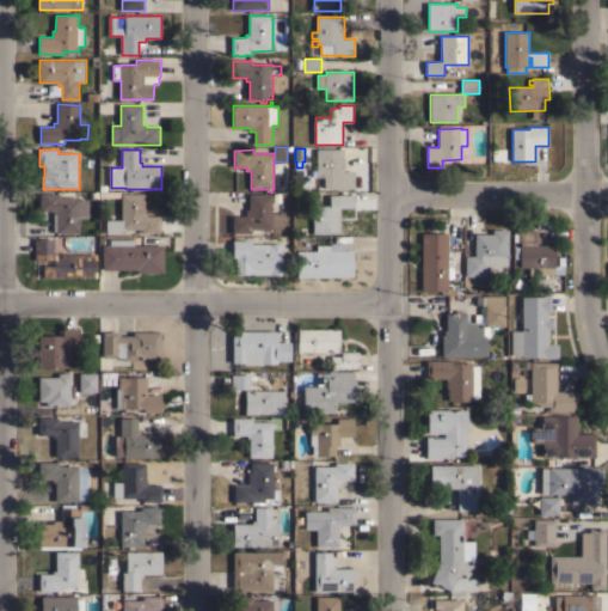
[(344,172),(356,172),(356,189),(331,189),(331,188),(325,188),(325,178),(318,178),(318,150),(344,150),(344,172)]
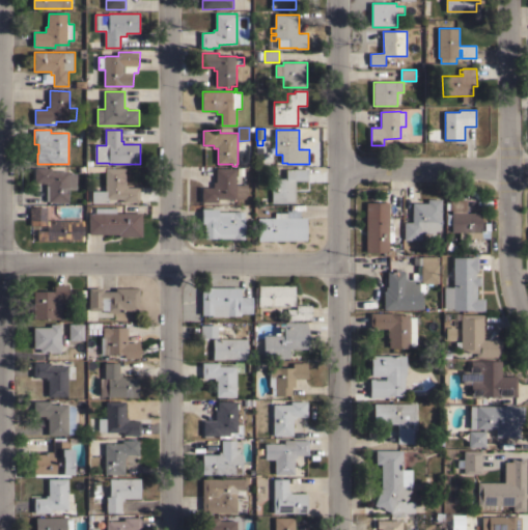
[(52,169),(52,172),(70,172),(70,174),(78,174),(78,190),(71,190),(71,203),(50,203),(50,186),(48,186),(48,184),(36,184),(36,169),(52,169)]
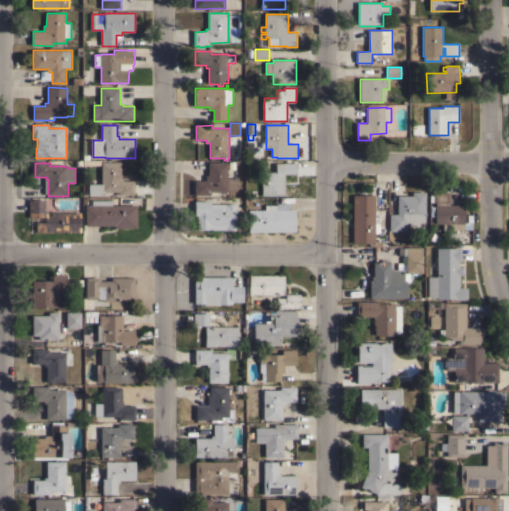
[(90,196),(90,185),(103,185),(103,163),(121,163),(121,179),(124,179),(124,181),(135,181),(135,196),(119,196),(119,192),(105,192),(105,196),(90,196)]
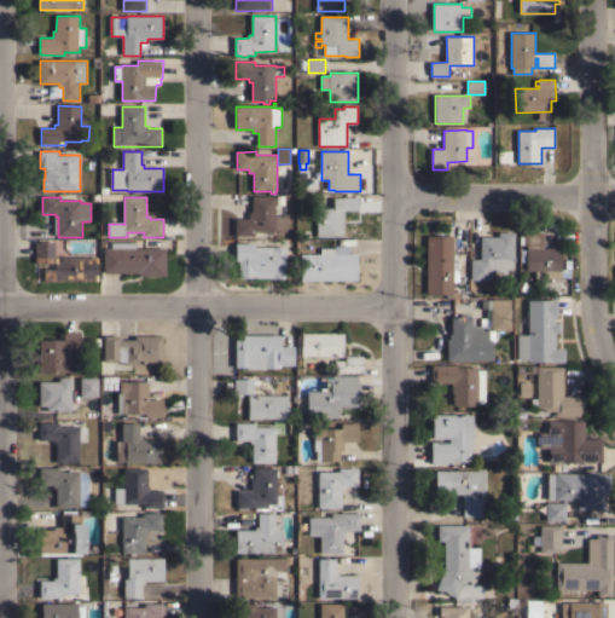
[(288,230),(286,231),(283,232),(255,232),(255,237),(236,237),(236,219),(249,219),(249,213),(253,213),(253,197),(276,197),(276,217),(289,217),(289,226),(288,230)]
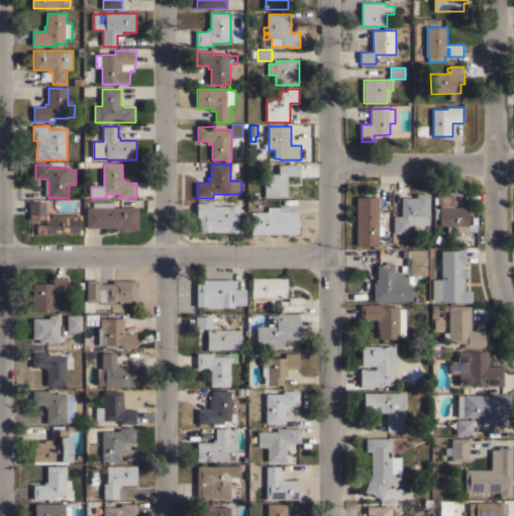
[(266,198),(266,175),(280,174),(280,166),(301,166),(301,177),(288,177),(288,198),(266,198)]
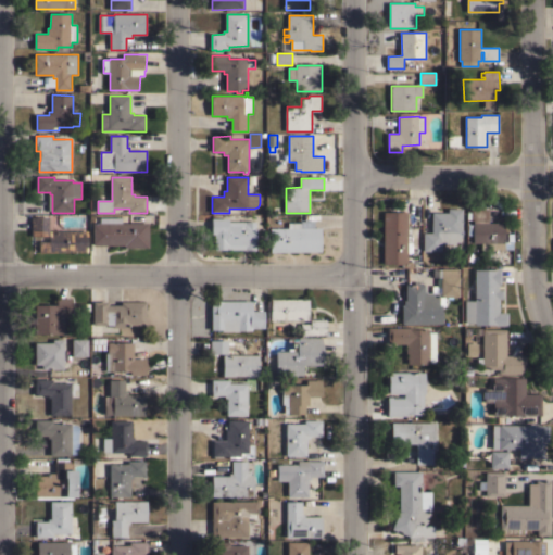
[(443,244),(443,252),(425,252),(425,234),(432,234),(432,213),(449,213),(449,210),(463,209),(463,237),(462,237),(462,242),(454,244),(443,244)]
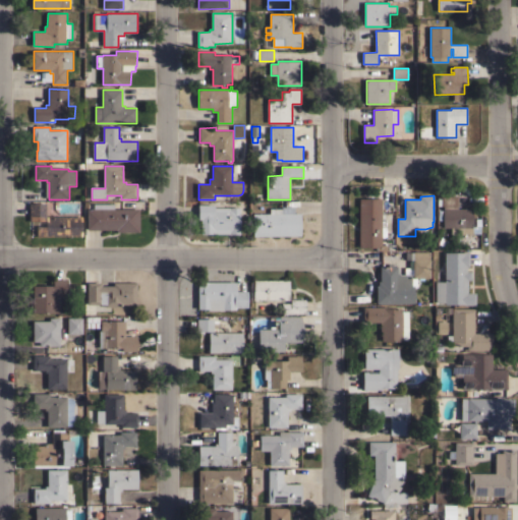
[(459,196),(459,209),(473,209),(473,228),(461,228),(461,235),(454,235),(453,228),(445,228),(445,207),(442,207),(442,196),(459,196)]
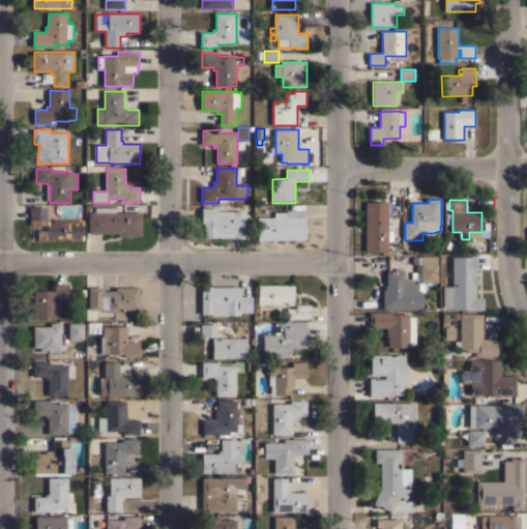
[(389,250),(403,250),(403,255),(396,255),(396,256),(384,256),(384,253),(367,253),(367,202),(389,202),(389,250)]
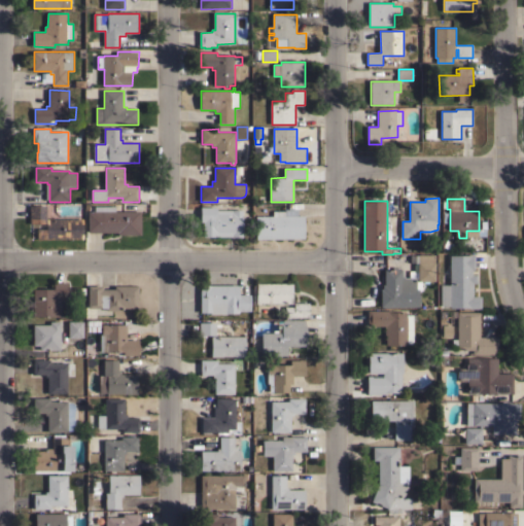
[(38,240),(38,230),(47,230),(47,224),(32,224),(31,206),(47,206),(47,219),(84,219),(84,240),(38,240)]
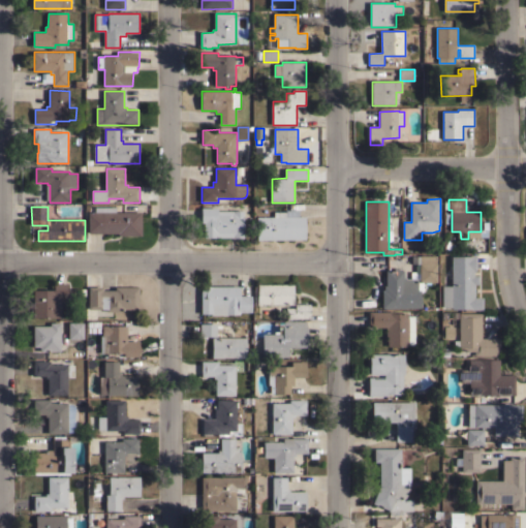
[(96,213),(96,208),(117,208),(117,213),(143,213),(143,237),(119,237),(119,234),(90,235),(90,213),(96,213)]
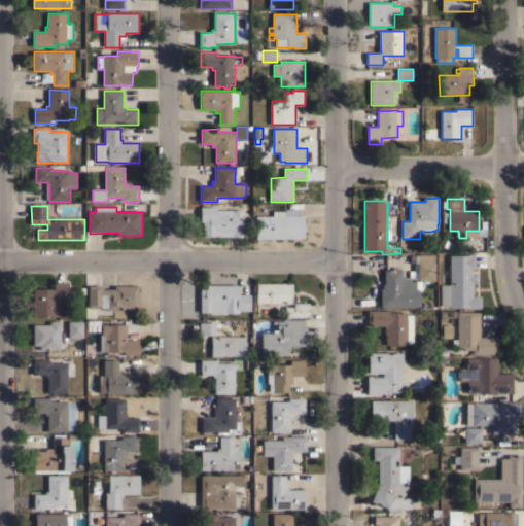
[(204,237),(204,222),(202,222),(202,208),(217,208),(217,210),(244,210),(244,237),(204,237)]
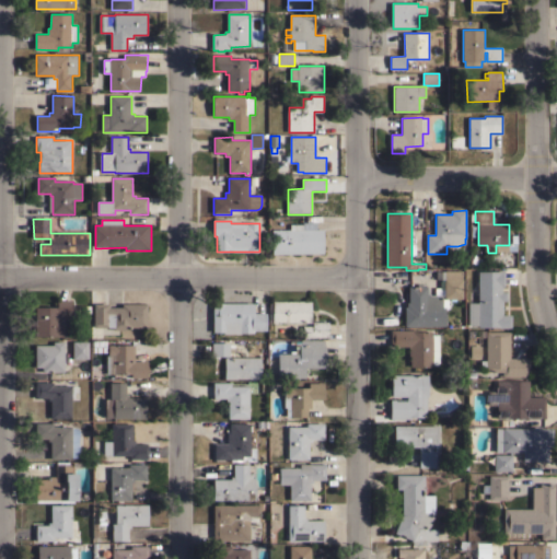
[(274,255),(273,231),(291,230),(291,224),(304,224),(304,223),(317,223),(317,230),(324,230),(325,254),(274,255)]
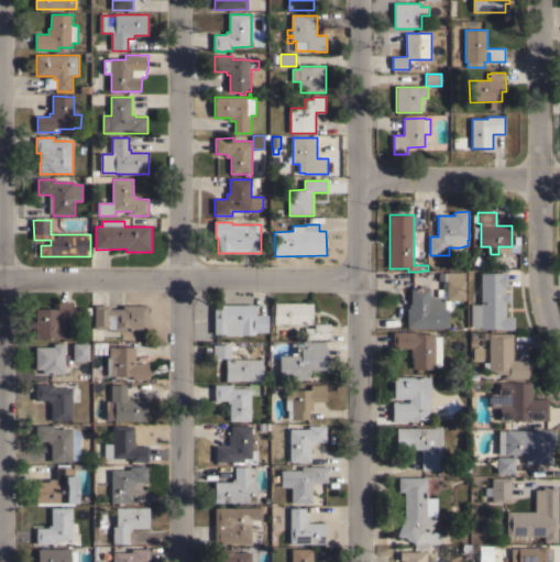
[(448,273),(467,273),(467,301),(448,301),(448,273)]
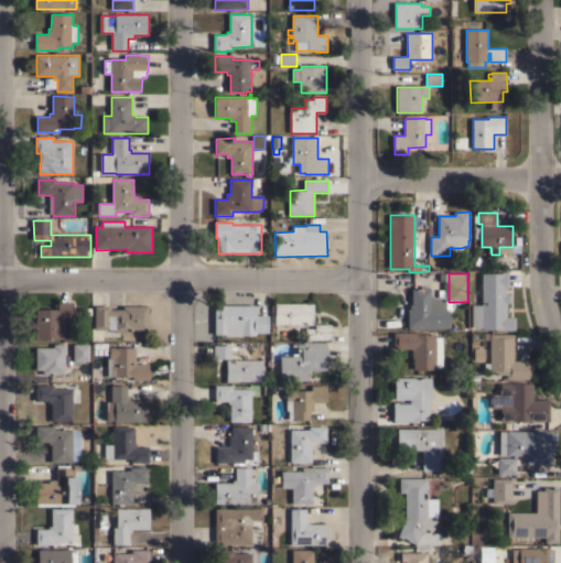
[(473,305),(483,305),(483,274),(503,273),(508,273),(509,289),(506,289),(506,294),(511,294),(511,303),(507,303),(507,317),(516,317),(516,331),(504,331),(504,329),(483,331),(483,328),(473,328),(473,305)]
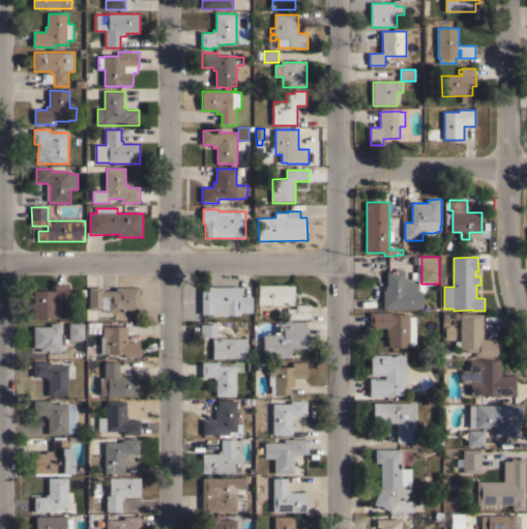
[(384,310),(384,291),(385,291),(385,287),(388,287),(387,272),(400,271),(399,270),(404,270),(404,271),(406,271),(406,278),(408,278),(408,281),(419,280),(419,291),(422,291),(422,309),(384,310)]
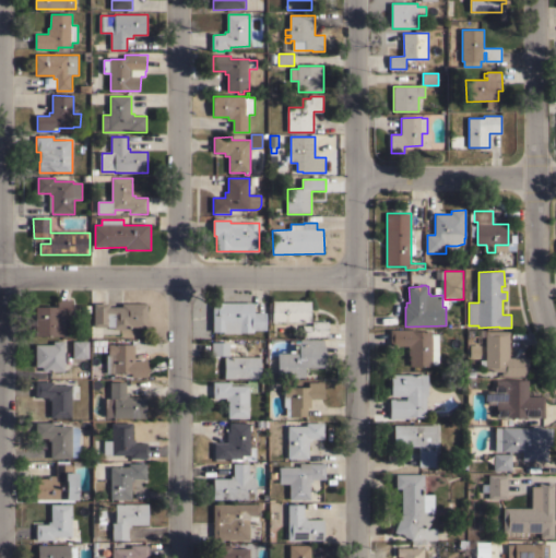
[(36,307),(58,307),(58,300),(73,300),(73,316),(66,316),(66,336),(37,336),(36,307)]
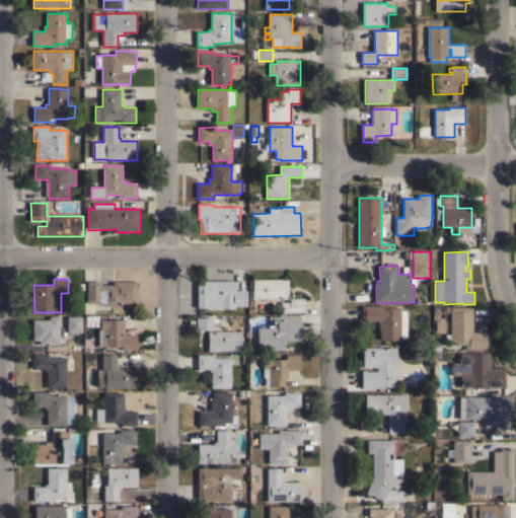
[(289,280),(289,300),(253,299),(253,279),(289,280)]
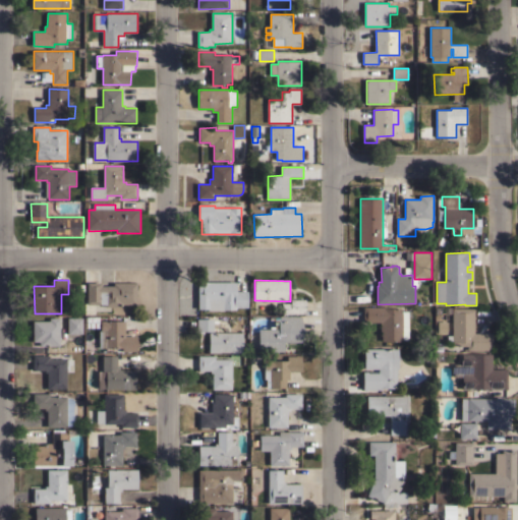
[(137,283),(137,305),(121,304),(121,307),(106,307),(106,305),(89,305),(89,283),(103,283),(103,287),(115,287),(115,283),(137,283)]
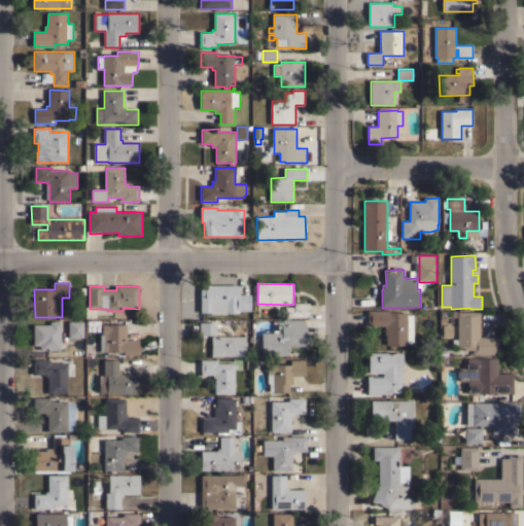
[(201,286),(240,286),(240,295),(252,294),(252,312),(229,312),(229,314),(211,315),(211,313),(202,313),(201,286)]
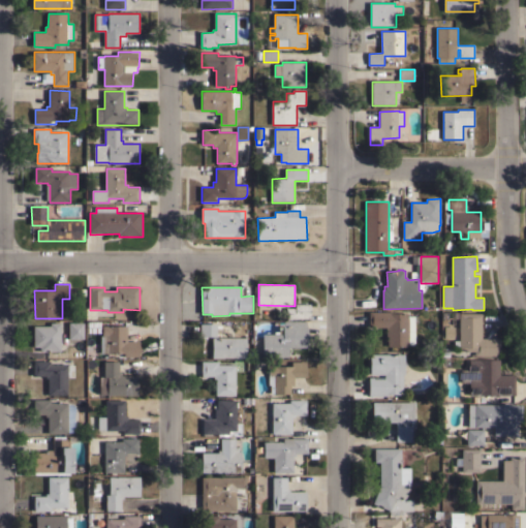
[(287,319),(287,308),(297,308),(297,304),(311,304),(311,319),(287,319)]
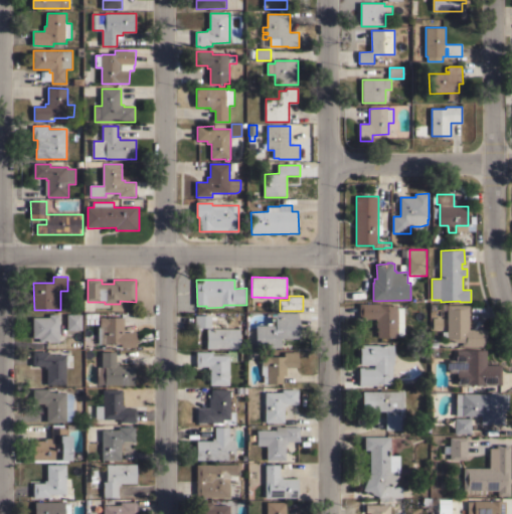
[(405,336),(398,336),(398,338),(377,338),(377,319),(360,319),(360,304),(386,304),(386,305),(398,305),(398,308),(405,308),(405,336)]
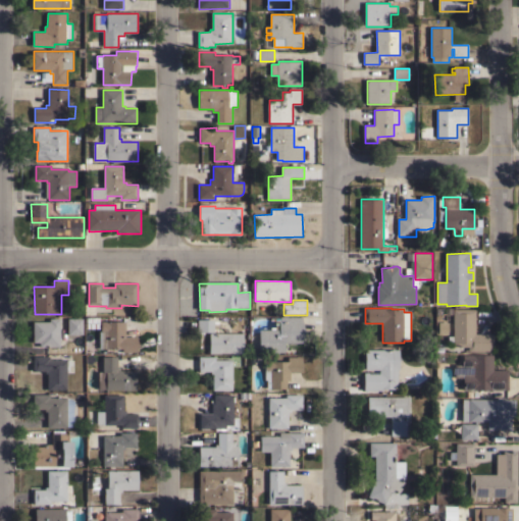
[(454,308),(457,308),(457,310),(476,310),(476,333),(495,333),(495,351),(469,352),(469,348),(454,348),(454,308)]
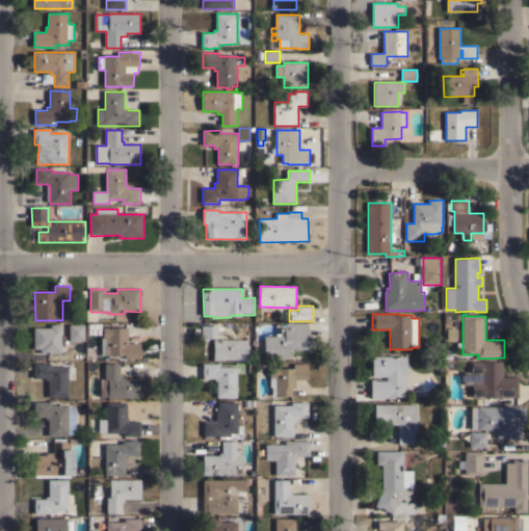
[(312,338),(310,350),(291,350),(291,360),(265,360),(265,337),(286,337),(286,328),(287,328),(287,323),(309,323),(312,338)]
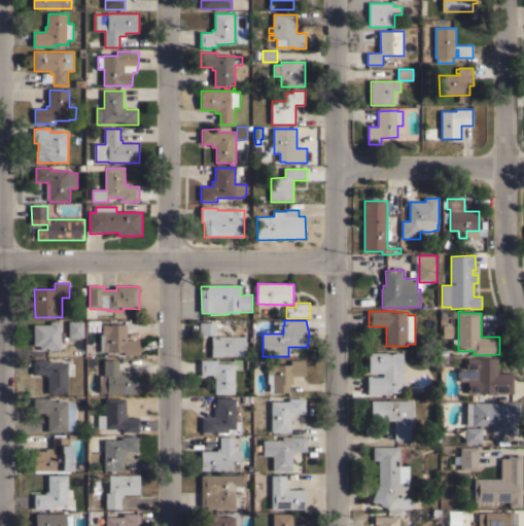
[(62,350),(41,350),(41,346),(35,346),(35,325),(51,325),(51,322),(62,322),(62,350)]
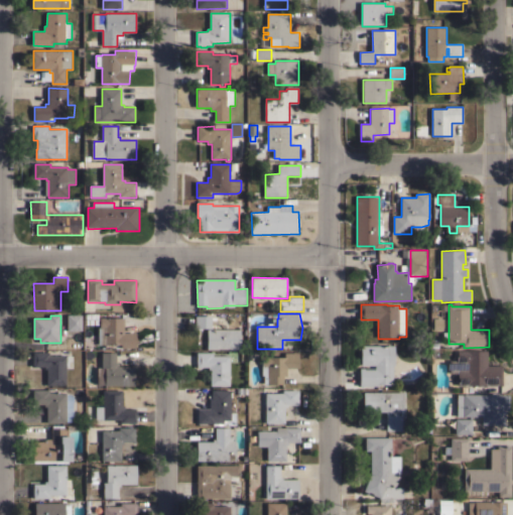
[(69,315),(83,315),(83,331),(69,331),(69,315)]
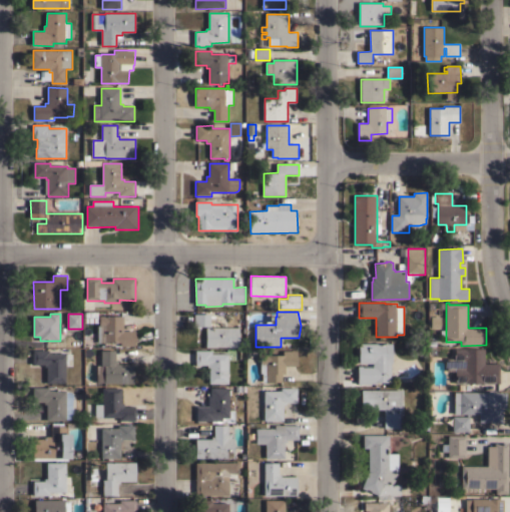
[(211,315),(211,327),(195,327),(195,315),(211,315)]
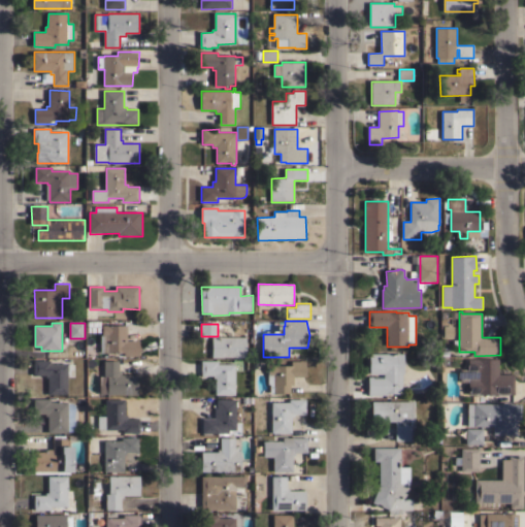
[(128,326),(128,341),(140,341),(140,357),(125,357),(125,354),(108,353),(108,344),(103,344),(103,326),(128,326)]
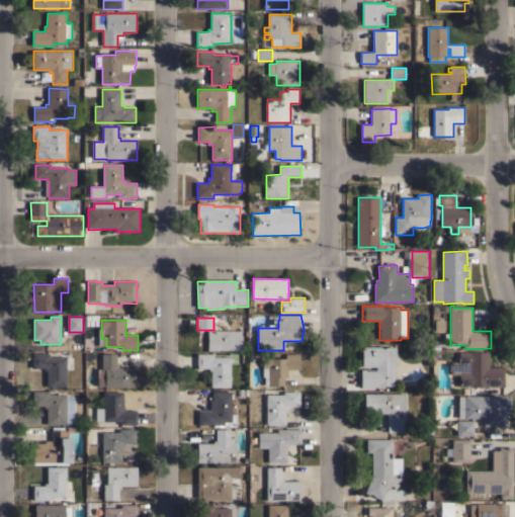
[(444,333),(445,321),(435,320),(435,332),(444,333)]
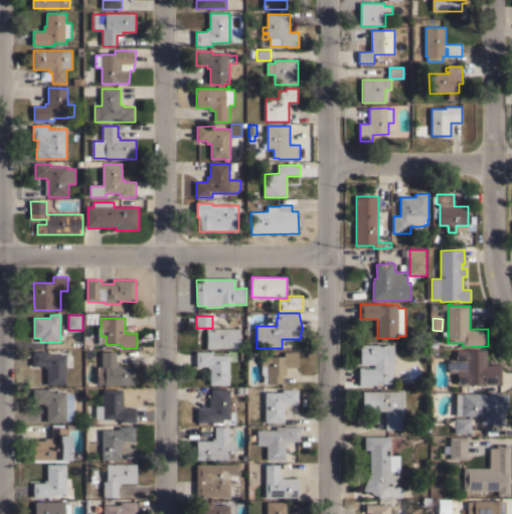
[(241,329),(241,349),(231,349),(231,348),(219,348),(219,349),(208,349),(208,329),(241,329)]
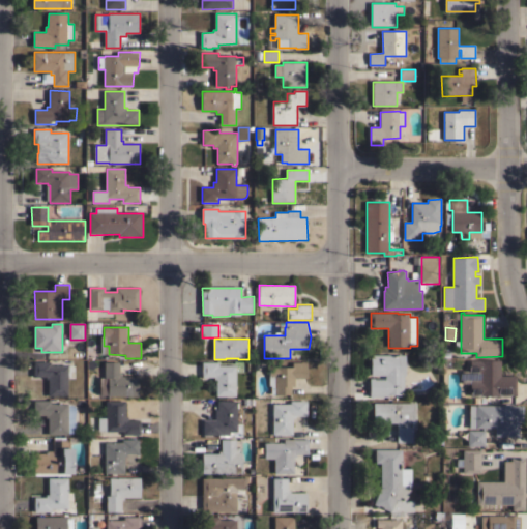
[(406,376),(405,376),(405,395),(389,395),(389,397),(371,397),(371,379),(376,379),(376,380),(386,380),(386,376),(372,376),(372,355),(406,355),(406,376)]
